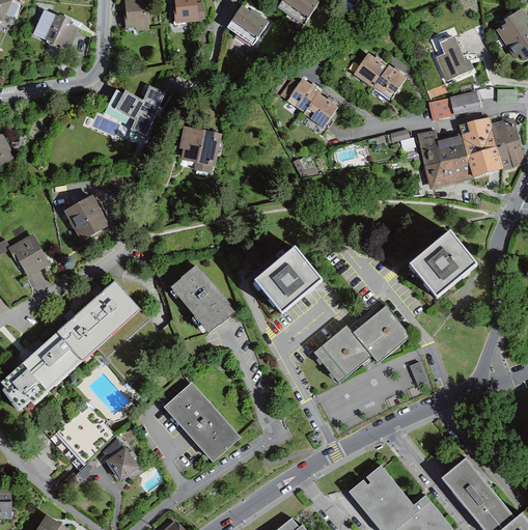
[(0,44),(7,28),(10,29),(23,1),(21,0),(0,0),(0,44)]
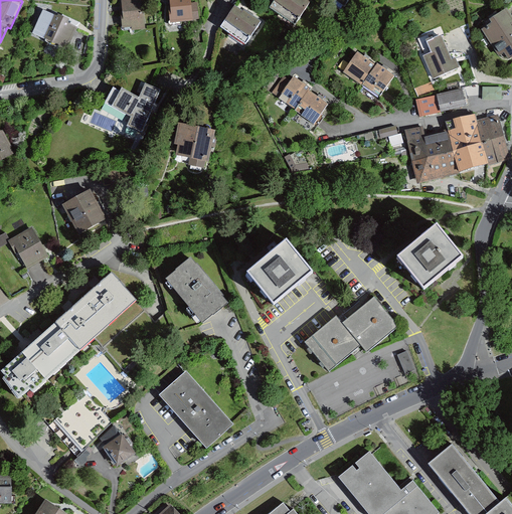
[(122,0),(123,12),(121,12),(123,26),(131,25),(132,29),(143,28),(140,0),(122,0)]
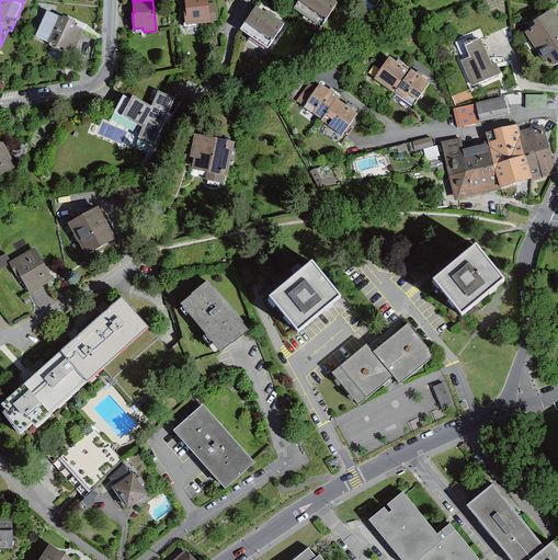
[(182,0),(183,9),(181,10),(183,25),(211,22),(209,7),(204,7),(202,0),(182,0)]
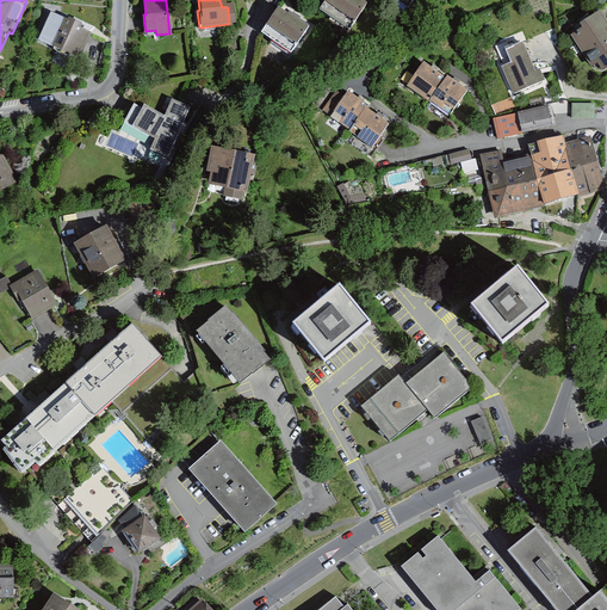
[(323,0),(316,11),(346,34),(366,6),(358,0),(323,0)]
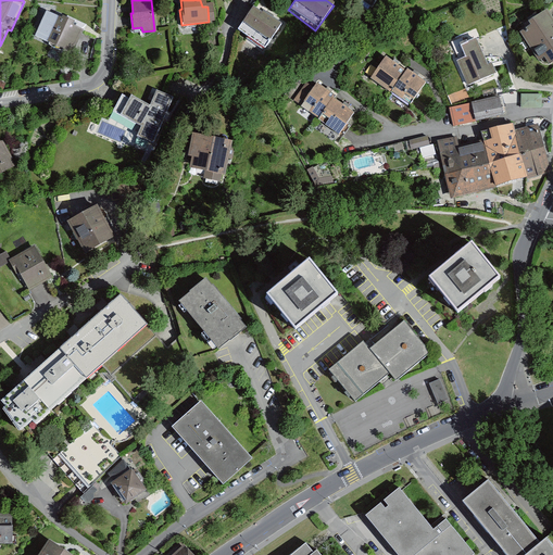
[(254,3),(236,28),(263,48),(281,23),(254,3)]
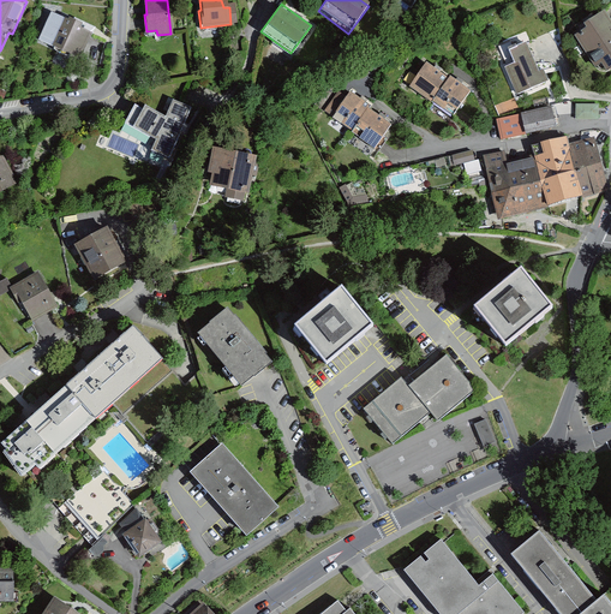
[(610,67),(610,29),(600,12),(581,25),(585,31),(573,39),(593,69),(599,65),(604,72),(610,67)]
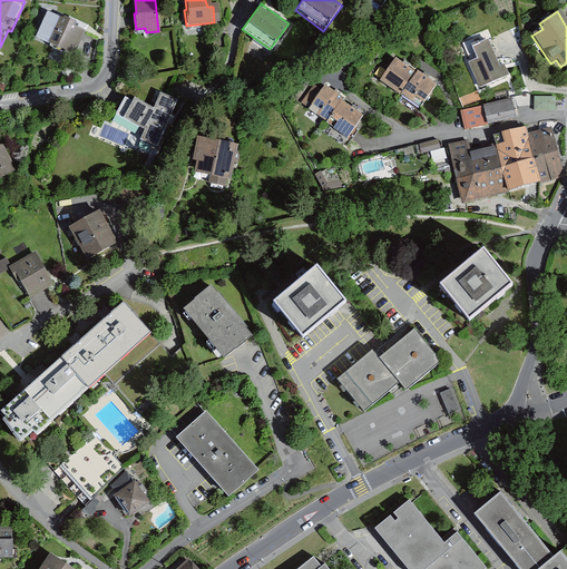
[(44,15),(35,38),(72,52),(81,30),(71,27),(74,22),(62,18),(61,21),(44,15)]
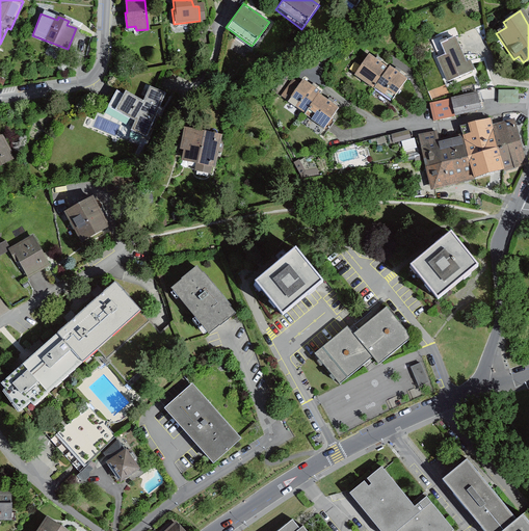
[(453,37),(438,44),(444,56),(437,59),(446,83),(469,74),(473,72),(469,61),(464,63),(453,37)]
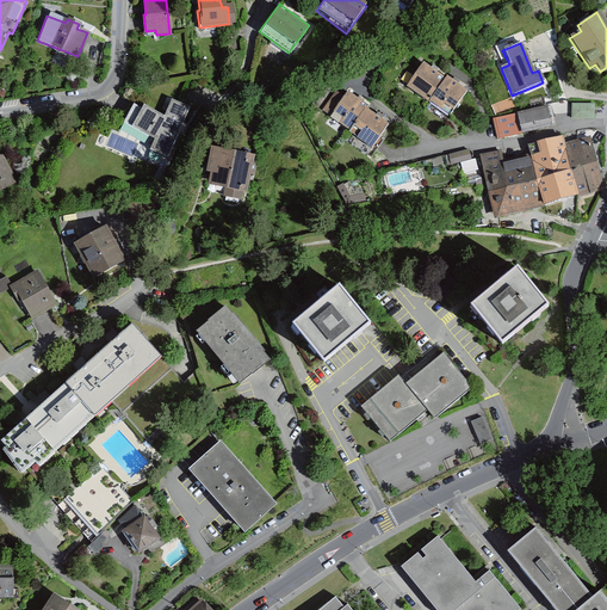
[(428,100),(444,78),(421,63),(406,85),(428,100)]
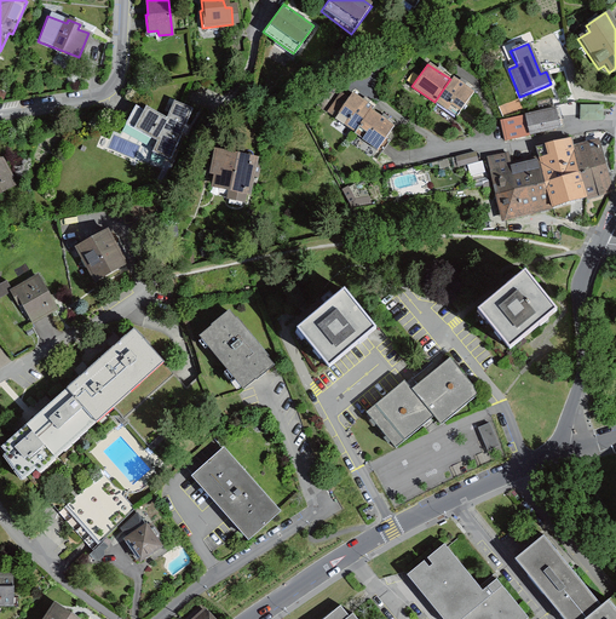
[(452,78),(450,79),(435,102),(455,116),(471,92),(452,78)]
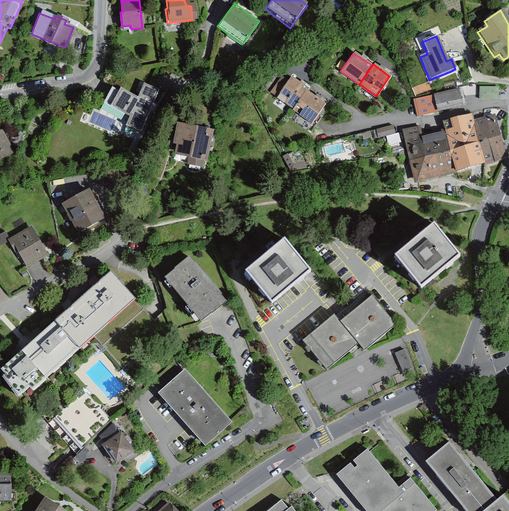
[(276,96),(292,107),(305,89),(307,86),(291,75),(276,96)]
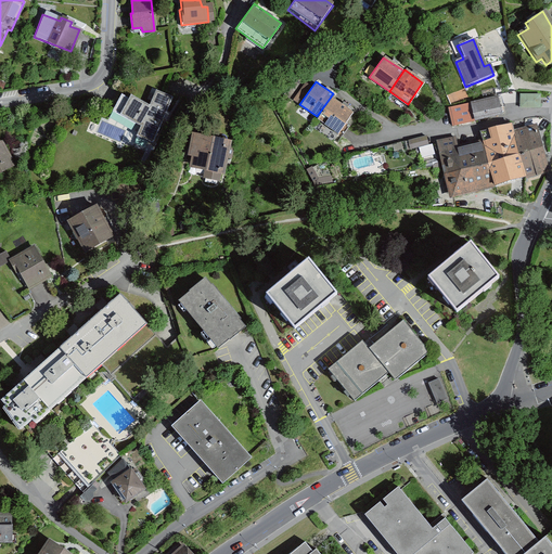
[(500,112),(493,84),(467,89),(471,104),(447,110),(451,128),(476,121),(475,117),(500,112)]
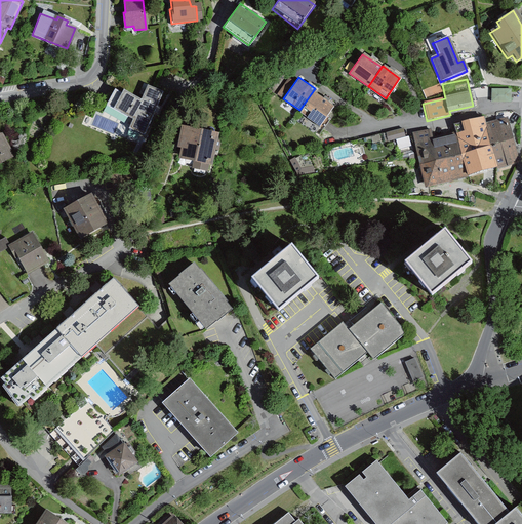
[(120,95),(113,92),(105,108),(132,121),(127,131),(143,137),(163,95),(146,87),(139,99),(131,95),(122,91),(120,95)]
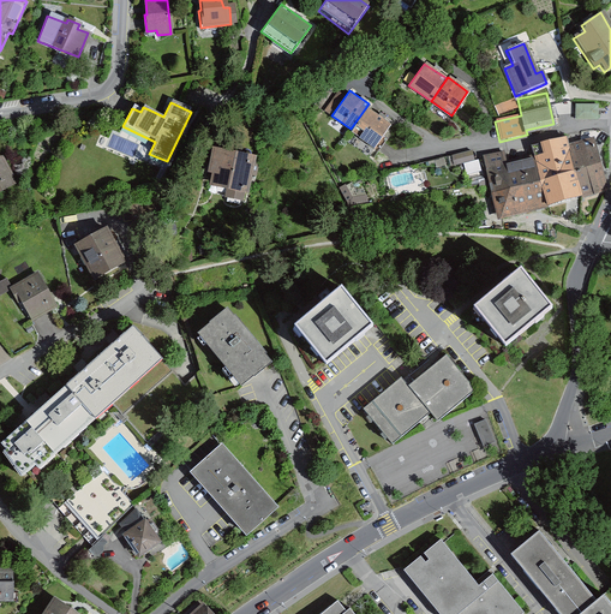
[(597,102),(556,103),(556,111),(574,111),(574,118),(597,118),(597,111),(597,102)]
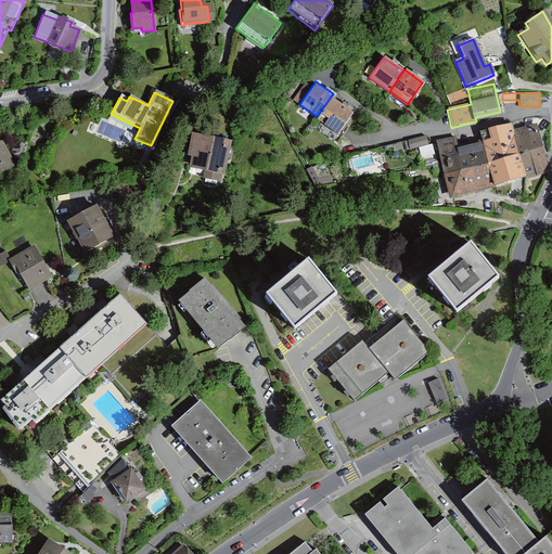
[(351,111),(331,97),(317,116),(337,131),(351,111)]
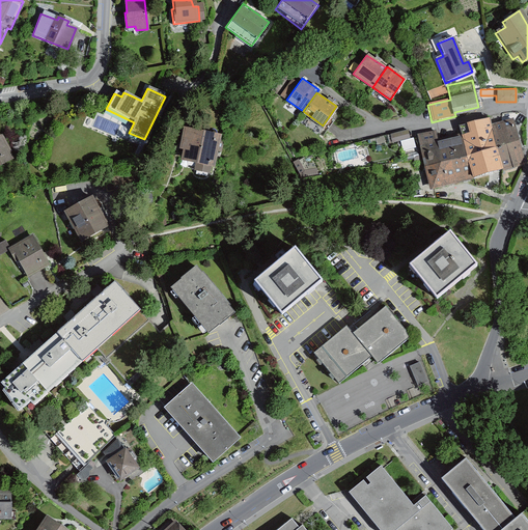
[(435,134),(418,138),(422,150),(428,176),(431,187),(482,173),(502,168),(524,163),(522,155),(513,120),(492,126),(490,116),(460,123),(463,134),(437,141),(435,134)]
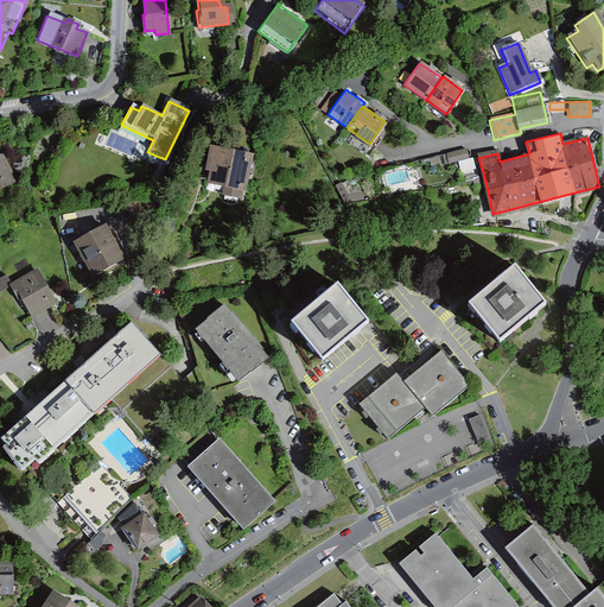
[(465,145),(446,150),(449,159),(468,155),(465,145)]
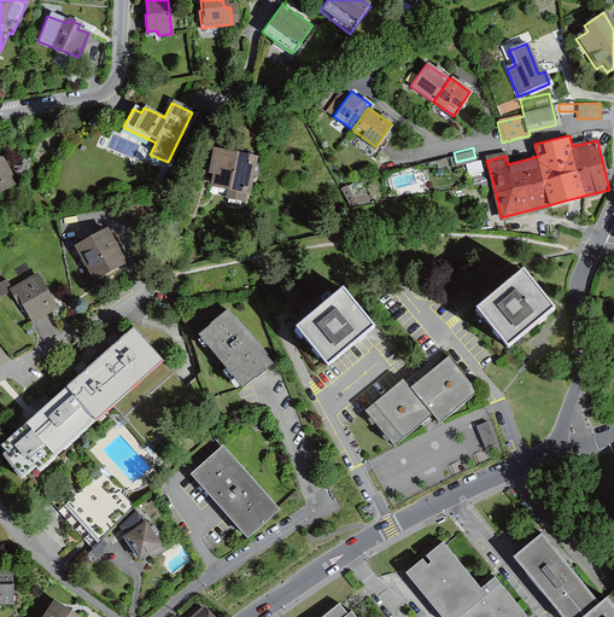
[(255,161),(214,152),(209,175),(214,175),(211,187),(226,190),(222,203),(240,207),(243,195),(247,196),(255,161)]
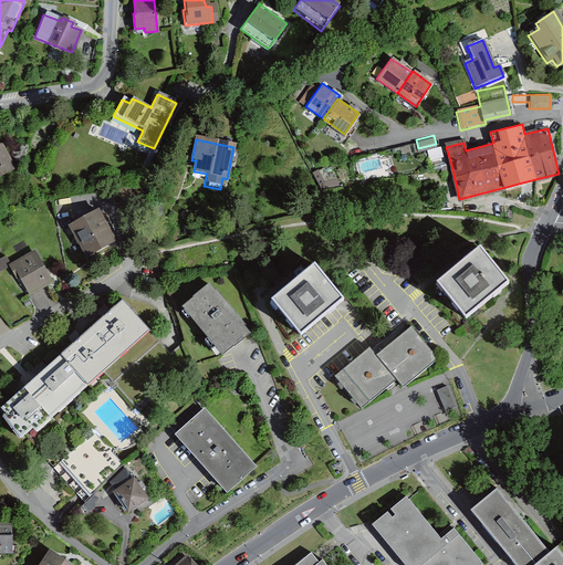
[(9,161),(1,145),(0,145),(0,175),(11,169),(8,163),(9,161)]
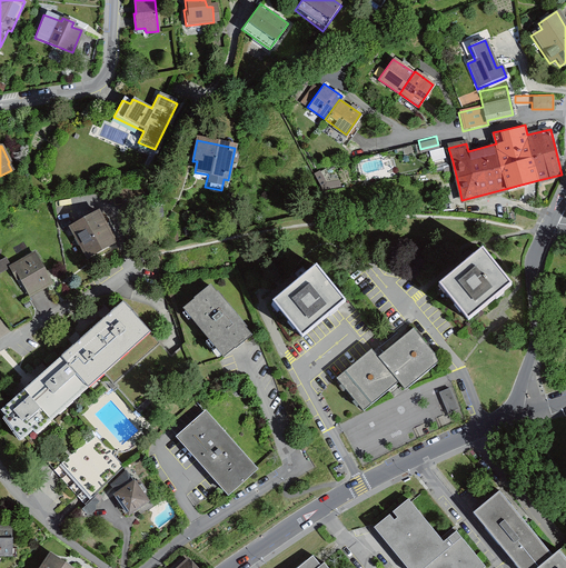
[(98,211),(72,225),(89,256),(115,242),(98,211)]
